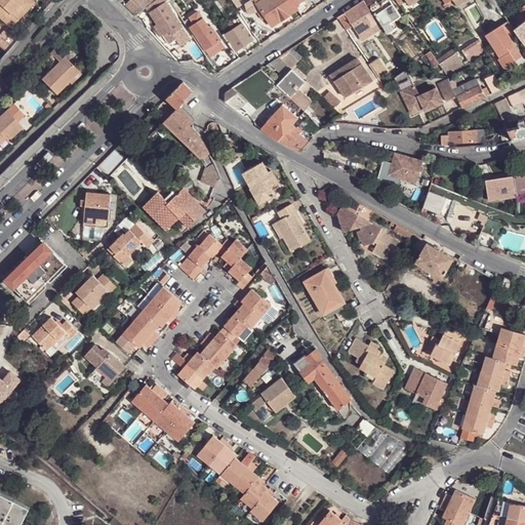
[(0,0),(0,15),(10,25),(17,16),(11,10),(19,0),(0,0)]
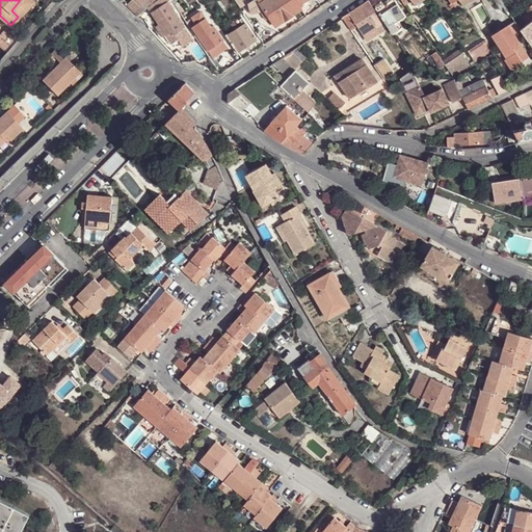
[(20,0),(11,10),(18,17),(32,0),(20,0)]
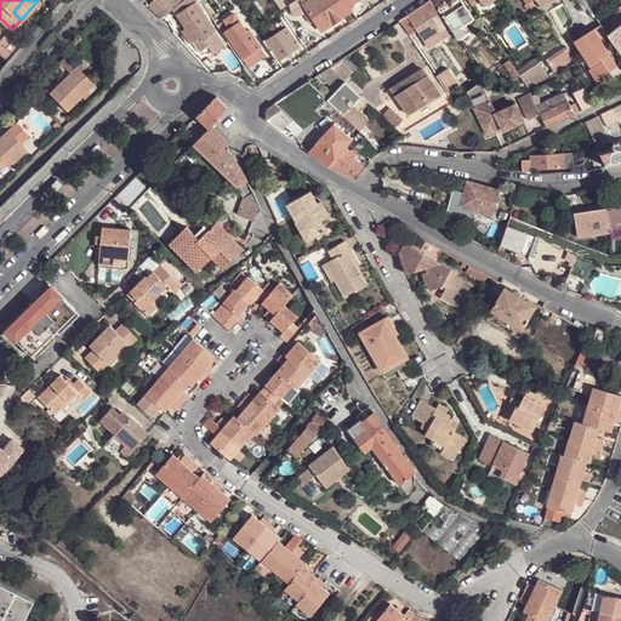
[(154,0),(148,6),(160,18),(172,9),(184,0),(154,0)]
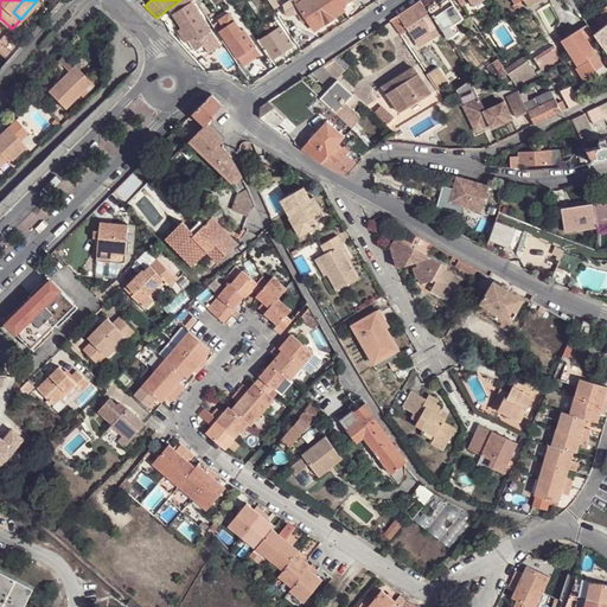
[(189,37),(197,51),(216,38),(205,21),(199,14),(190,0),(180,0),(168,8),(183,30),(179,32),(185,39),(189,37)]
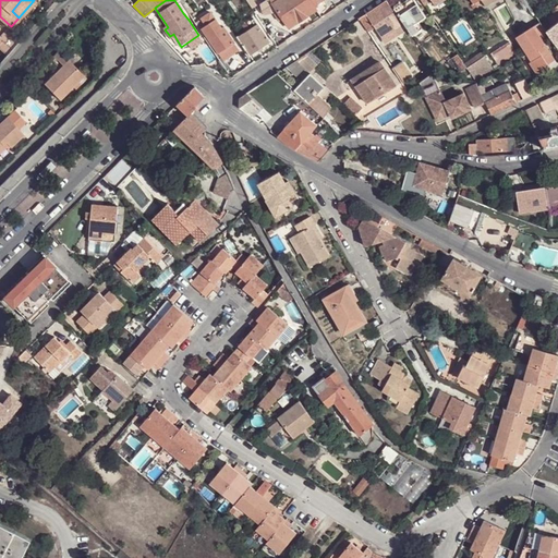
[(174,0),(183,13),(186,11),(186,10),(181,0),(180,0),(174,0)]
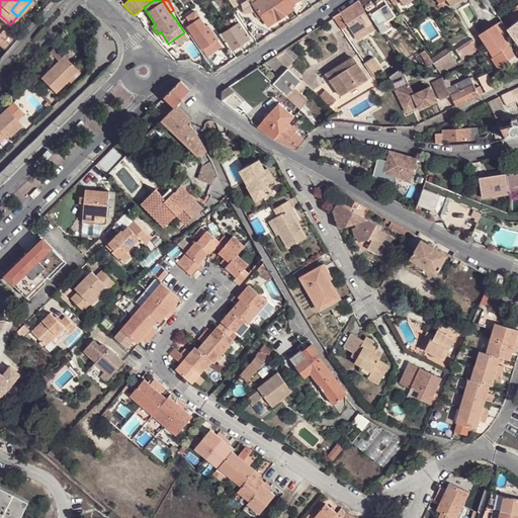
[(251,0),(248,0),(241,5),(243,10),(244,13),(256,5),(251,0)]
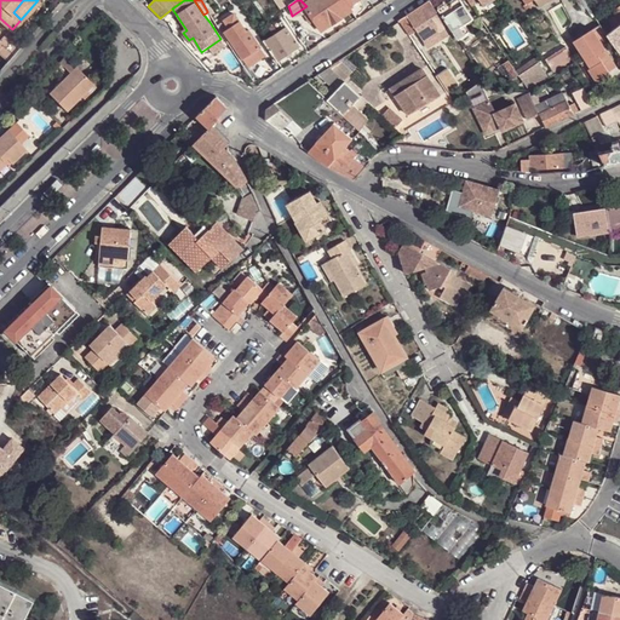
[(300,0),(306,6),(322,32),(352,11),(350,7),(361,0),(300,0)]
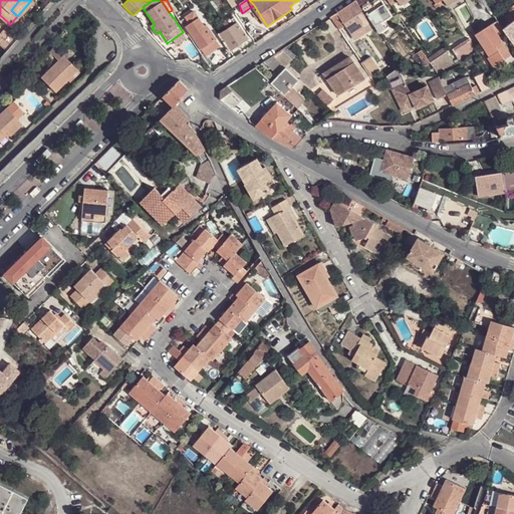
[(370,21),(356,0),(337,13),(349,31),(351,33),(370,21)]
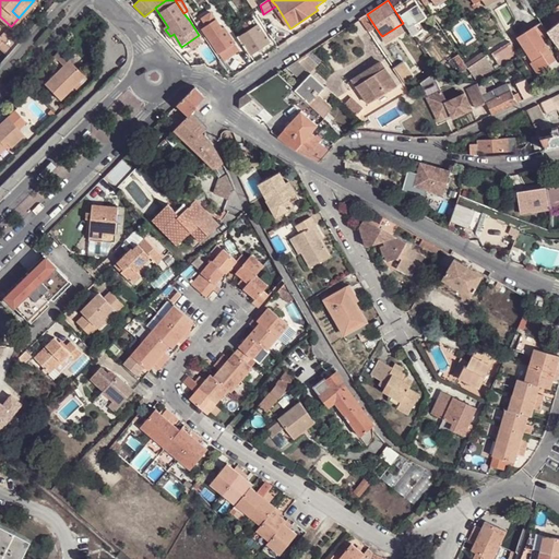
[(403,23),(404,22),(395,9),(389,0),(388,0),(403,23)]
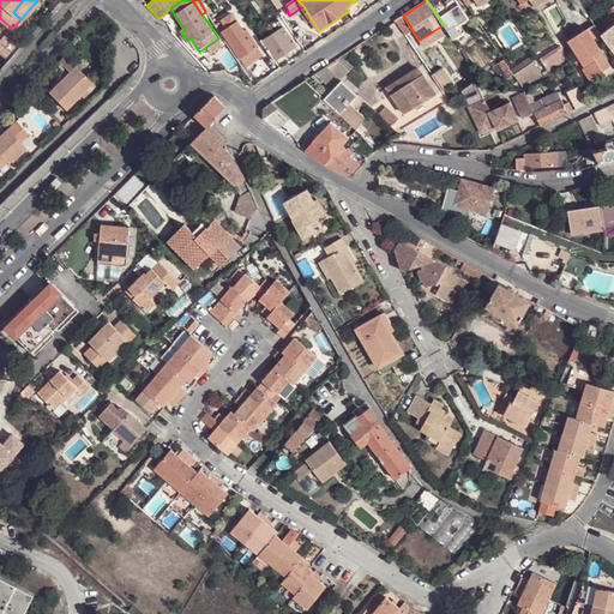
[(469,18),(456,0),(447,0),(434,10),(444,24),(449,30),(455,38),(465,31),(461,24),(469,18)]
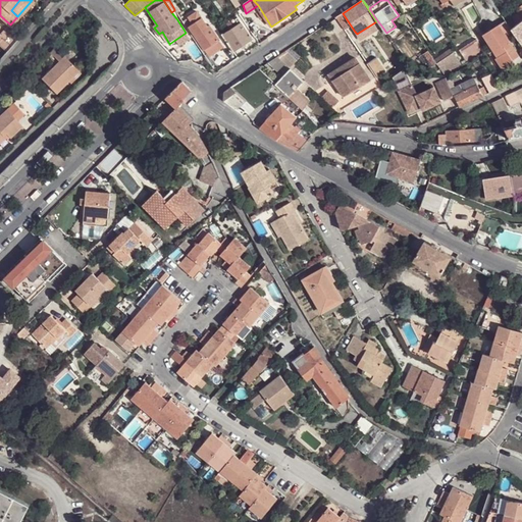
[(501,11),(502,12),(504,10),(497,0),(494,0),(493,1),(496,3),(498,6),(501,11)]
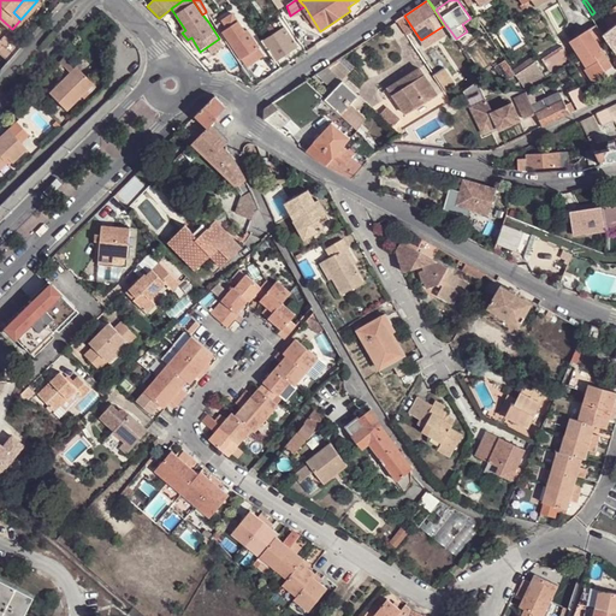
[(224,33),(247,67),(265,57),(248,31),(247,33),(235,15),(224,22),(229,30),(224,33)]
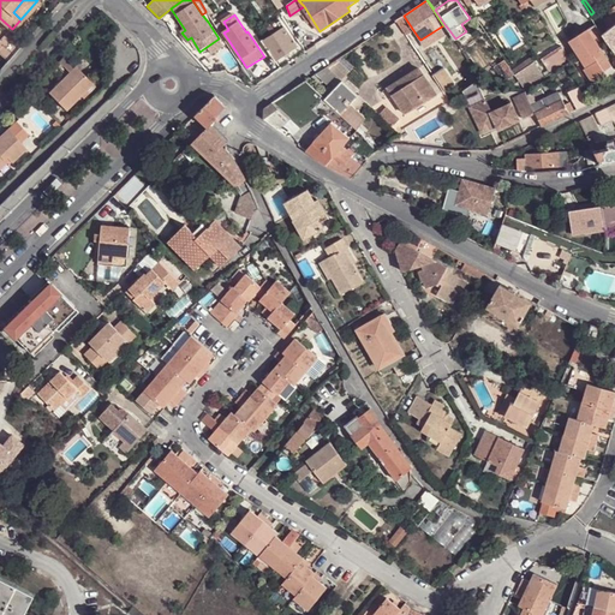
[(411,42),(418,37),(404,16),(396,21),(411,42)]
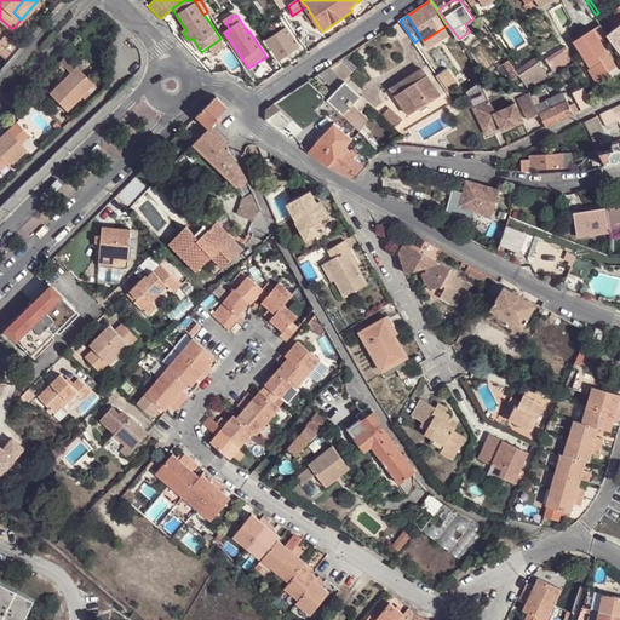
[(465,24),(470,32),(478,26),(474,18),(465,24)]
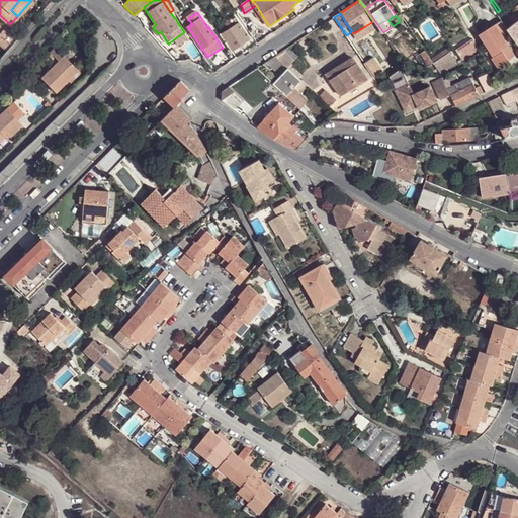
[(508,27),(511,25),(505,15),(502,18),(502,19),(508,27)]
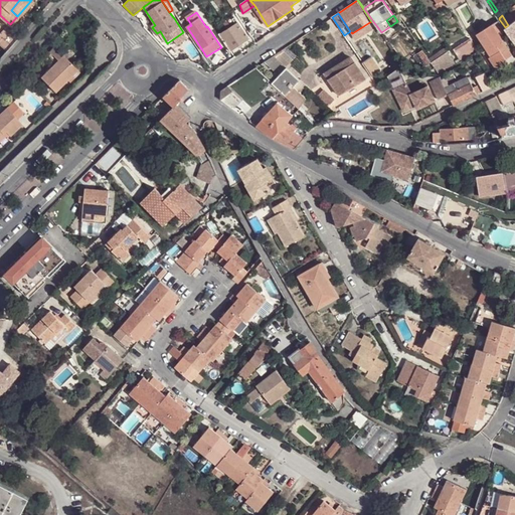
[(227,29),(237,22),(235,18),(224,25),(227,29)]
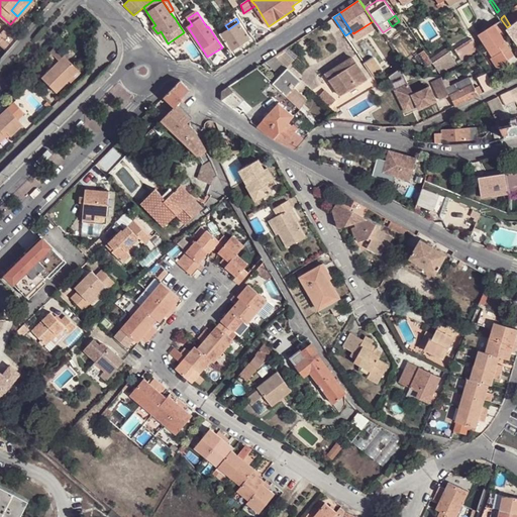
[(480,31),(488,45),(504,35),(510,32),(507,27),(501,19),(480,31)]
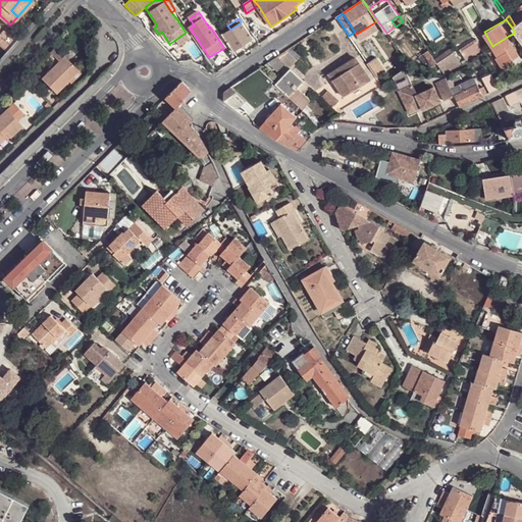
[(515,33),(518,38),(521,34),(521,19),(518,22),(515,25),(512,28),(515,33)]
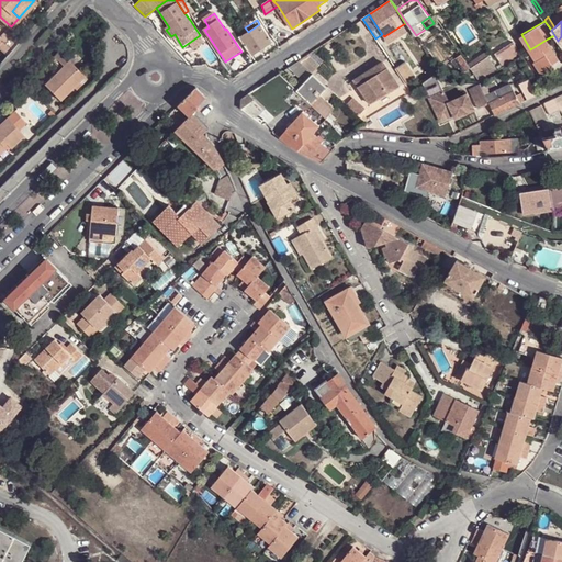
[(411,27),(406,22),(405,23),(384,36),(389,43),(411,27)]
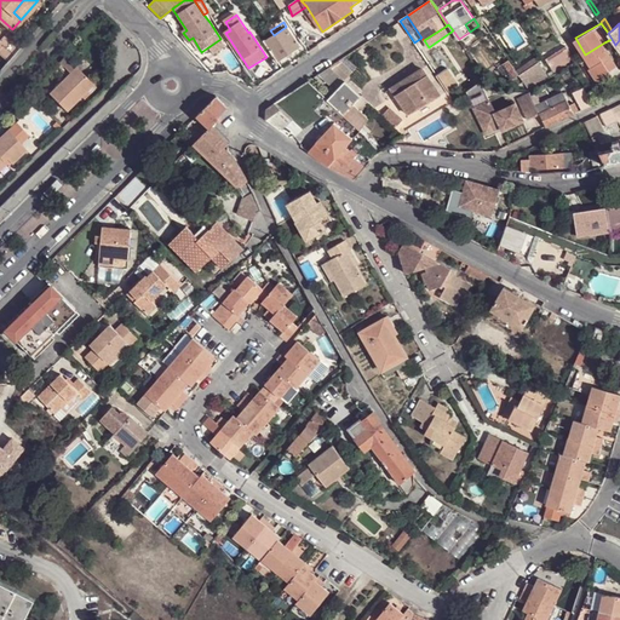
[(300,47),(286,27),(274,35),(264,41),(277,63),(300,47)]
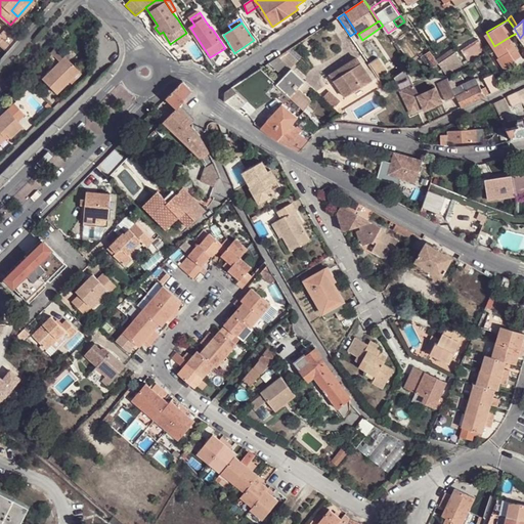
[(0,44),(8,50),(19,38),(6,27),(0,33),(0,44)]
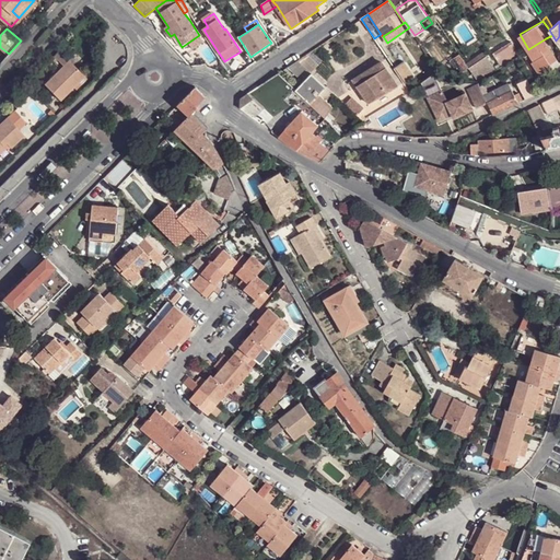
[(282,36),(275,42),(278,48),(287,43),(282,36)]
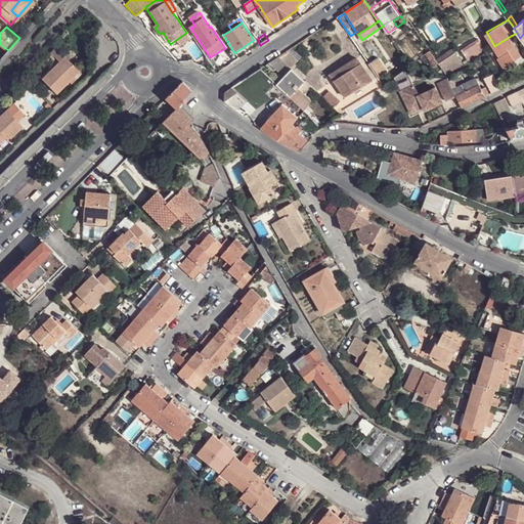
[(522,55),(511,36),(494,46),(497,52),(500,51),(501,54),(498,56),(505,70),(517,62),(516,59),(522,55)]
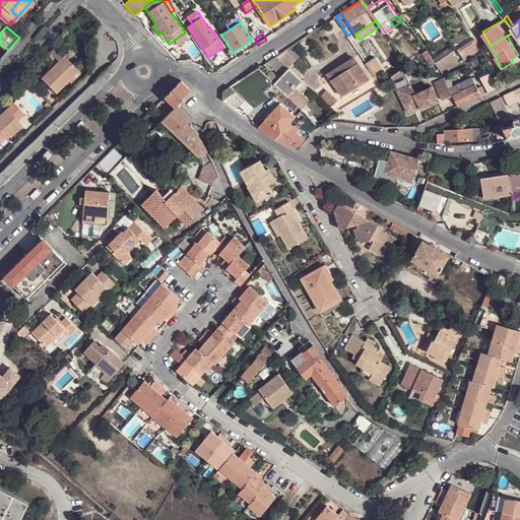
[(475,39),(457,50),(462,57),(465,62),(478,53),(482,51),(475,39)]
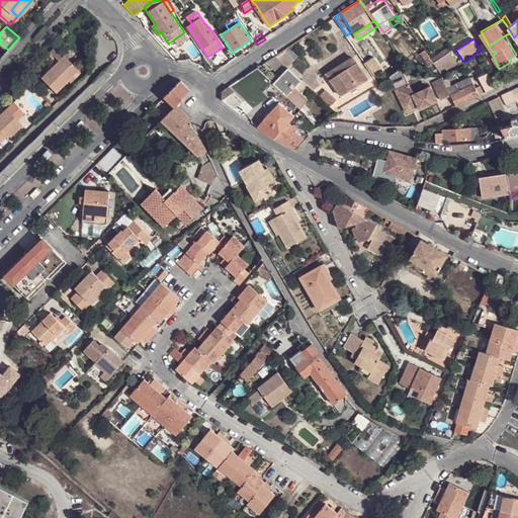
[(290,64),(296,56),(285,48),(279,56),(290,64)]
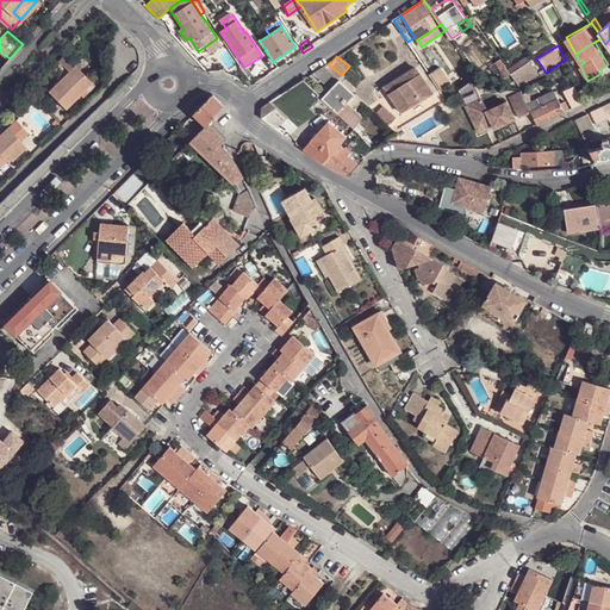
[(511,74),(530,61),(527,56),(508,69),(511,74)]
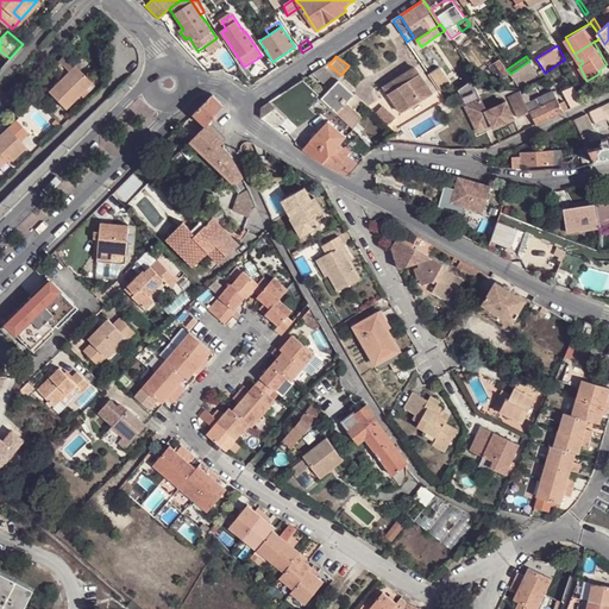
[(507,69),(500,60),(489,67),(497,81),(504,76),(510,74),(507,69)]
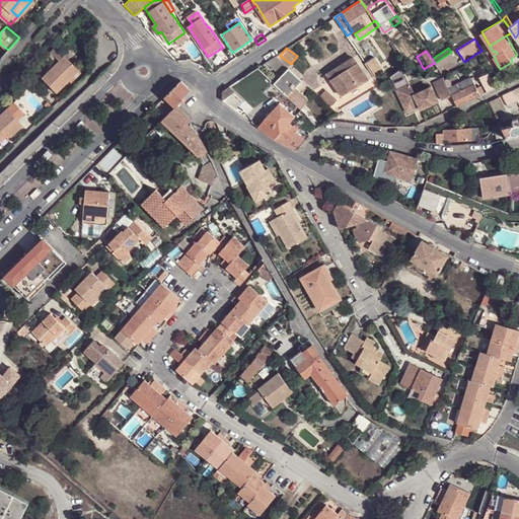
[(451,52),(435,63),(439,69),(440,70),(444,76),(460,65),(451,52)]
